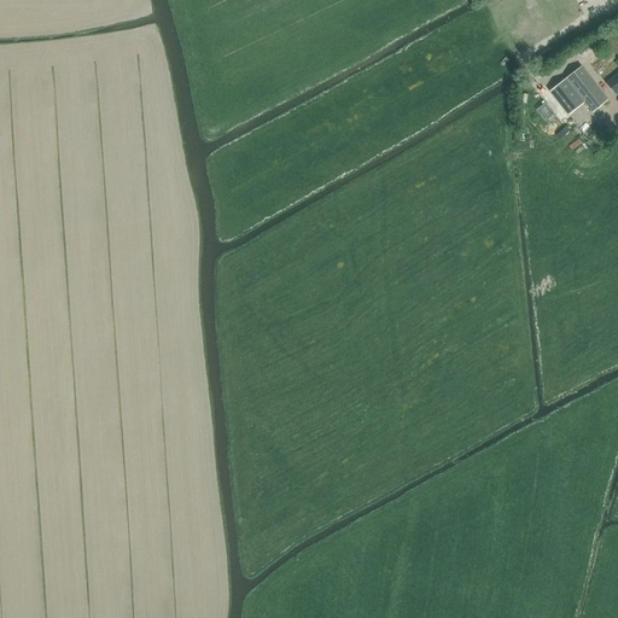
[(610,50),(601,56),(606,63),(614,56),(610,50)]
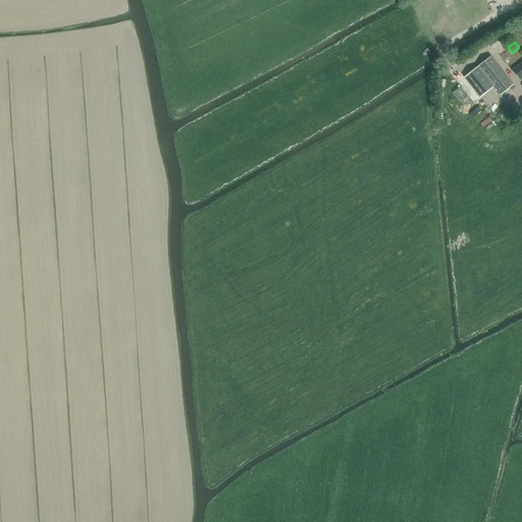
[(493,87),(500,96),(513,86),(490,56),(477,66),(493,87)]
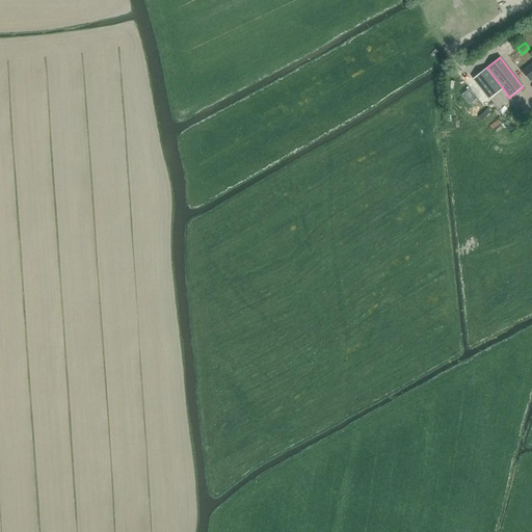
[(531,62),(521,72),(529,82),(531,79),(531,62)]
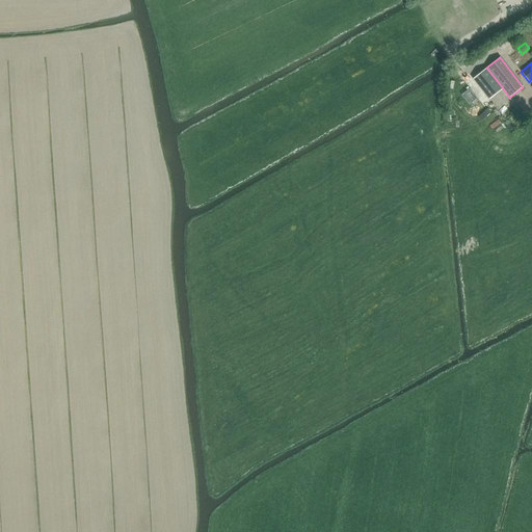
[(473,79),(489,100),(503,88),(486,68),(473,79)]
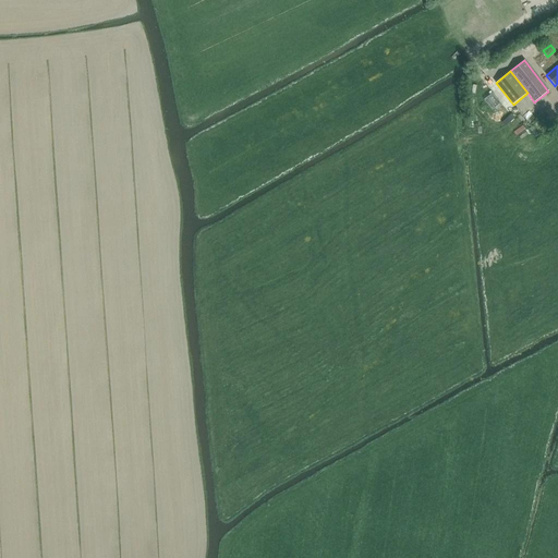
[(533,125),(538,132),(547,125),(542,119),(533,125)]
